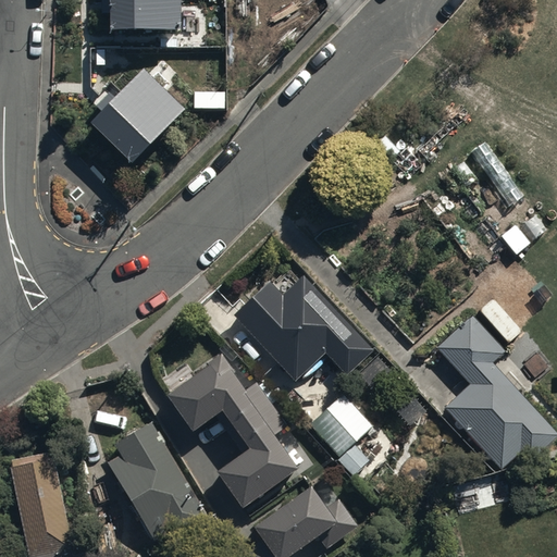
[(181,0),(110,0),(111,29),(181,29),(181,0)]
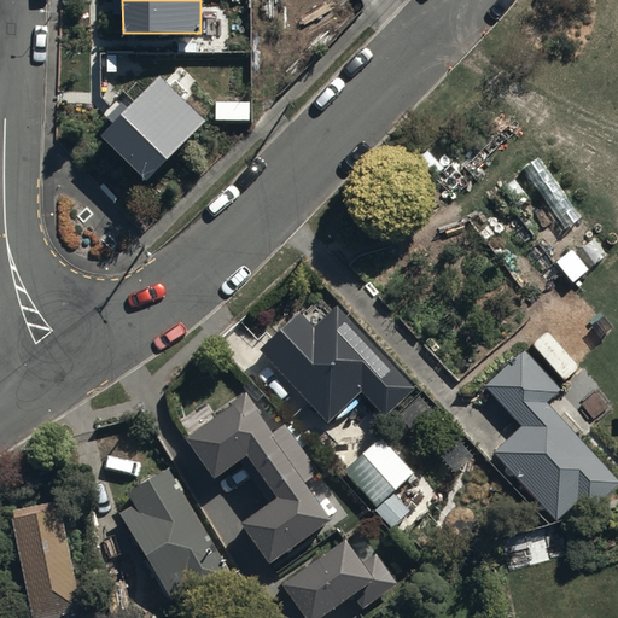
[(100,133),(146,178),(205,118),(159,74),(100,133)]
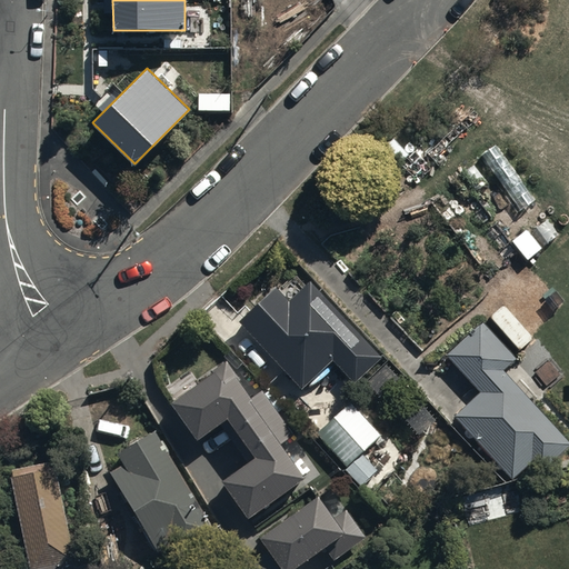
[(296,275),(277,291),(276,289),(238,322),(298,389),(330,361),(350,385),(379,359),(312,283),(307,288),(296,275)]
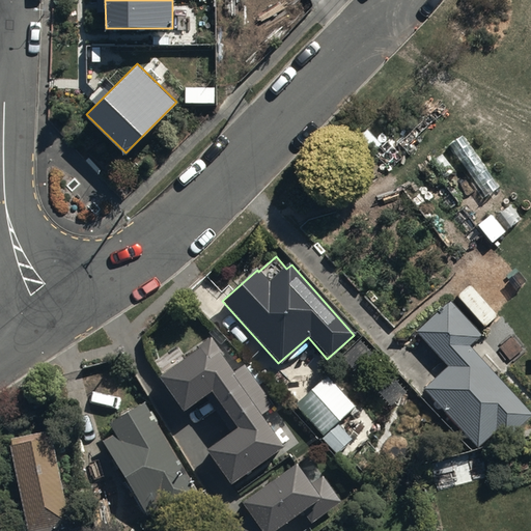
[(480,337),(449,304),(416,335),(445,366),(420,389),(475,447),(492,431),(501,442),(530,414),(496,378),(504,369),(476,340),(480,337)]
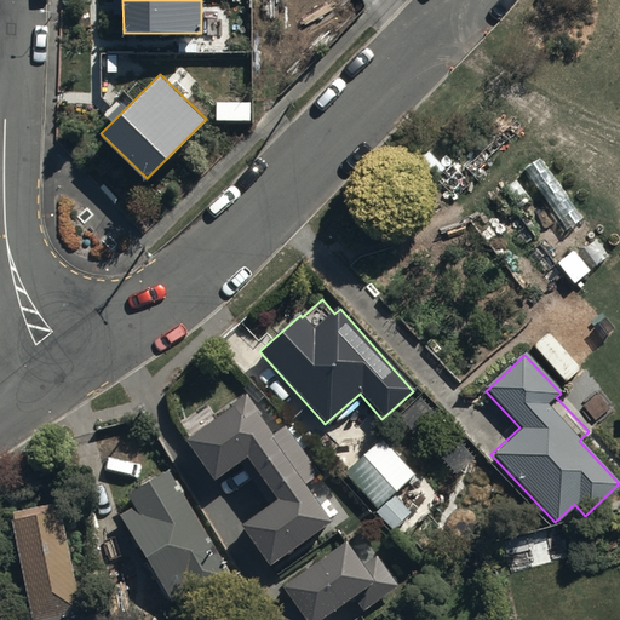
[(253,415),(258,413),(247,399),(182,447),(208,483),(240,459),(273,504),(242,526),(270,564),(326,523),(300,489),(319,476),(283,428),(269,437),(253,415)]
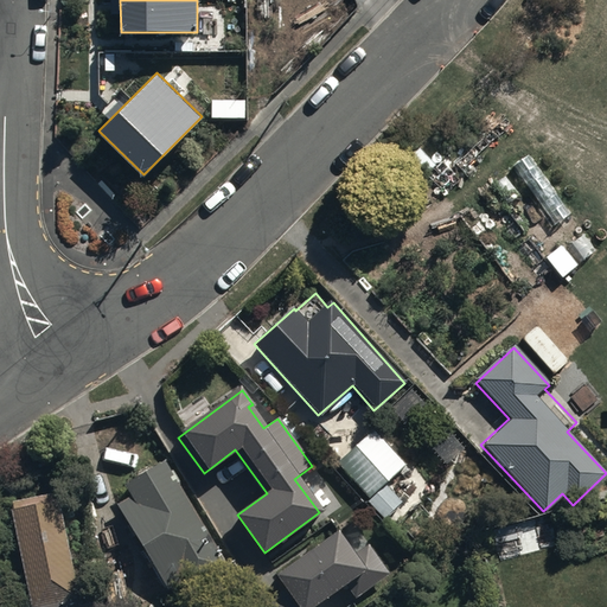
[(372,432),(334,464),(366,499),(363,502),(382,523),(401,505),(384,486),(404,468),(372,432)]
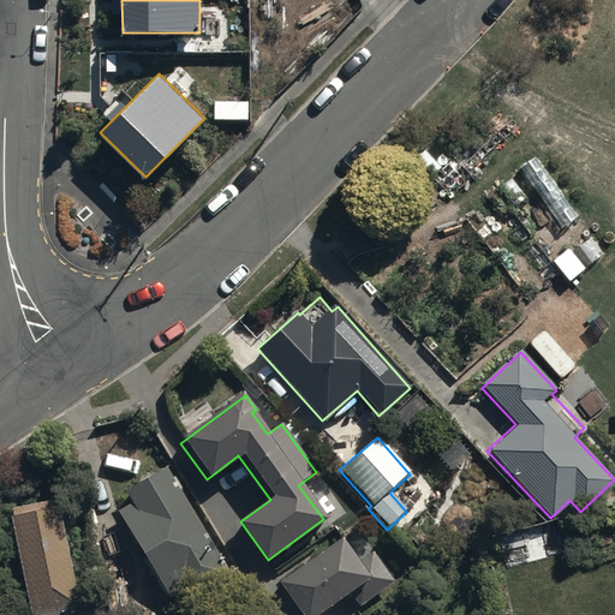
[(172,598),(185,590),(191,597),(232,572),(166,469),(125,495),(131,505),(118,513),(172,598)]
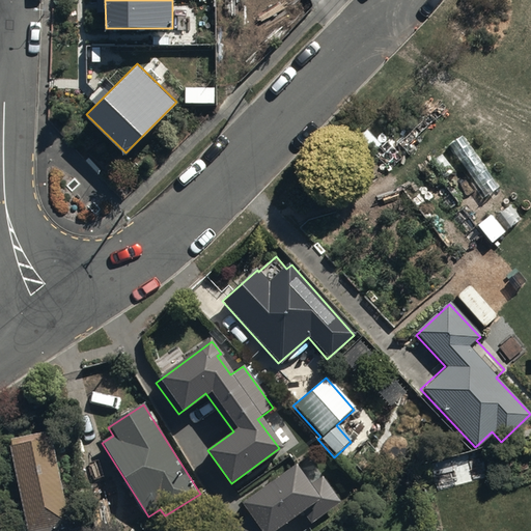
[(50,438),(9,446),(27,530),(67,530),(66,526),(68,525),(50,438)]
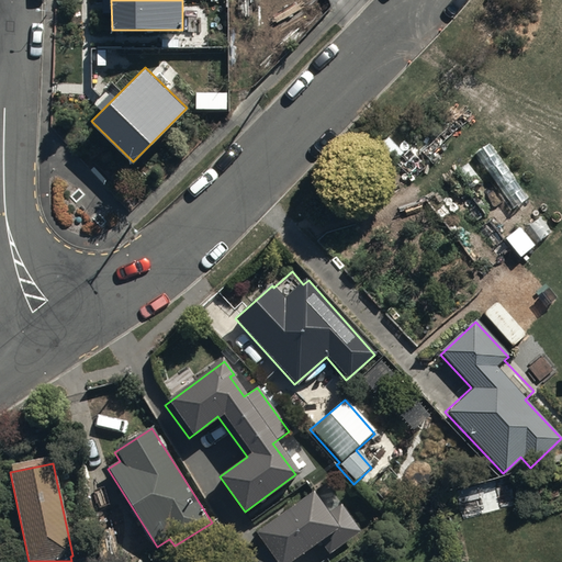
[(324,512),(310,491),(253,531),(266,551),(249,561),(294,561),(323,543),(329,553),(359,532),(338,502),(324,512)]
